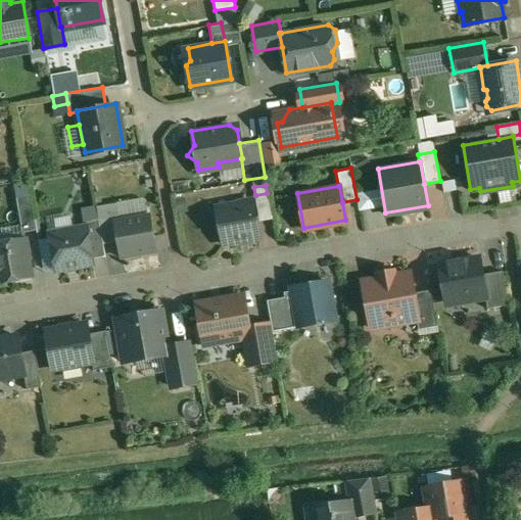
[(20,230),(34,228),(28,193),(14,195),(20,230)]
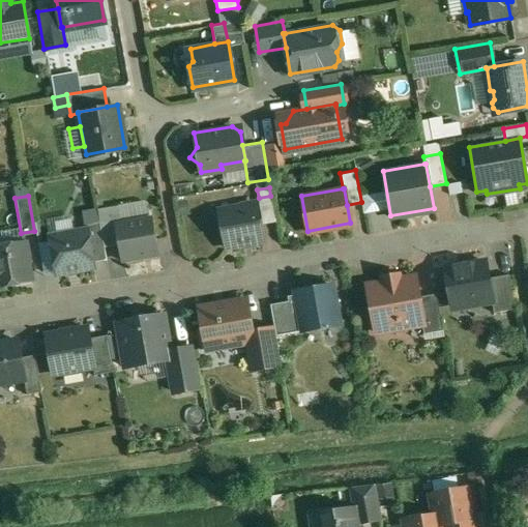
[(270,196),(259,198),(263,222),(274,220),(270,196)]
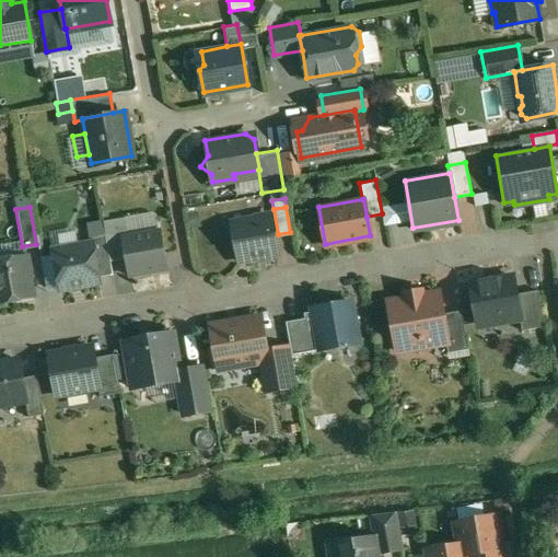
[(264,212),(256,213),(254,218),(230,221),(236,259),(277,252),(270,215),(268,215),(264,212)]
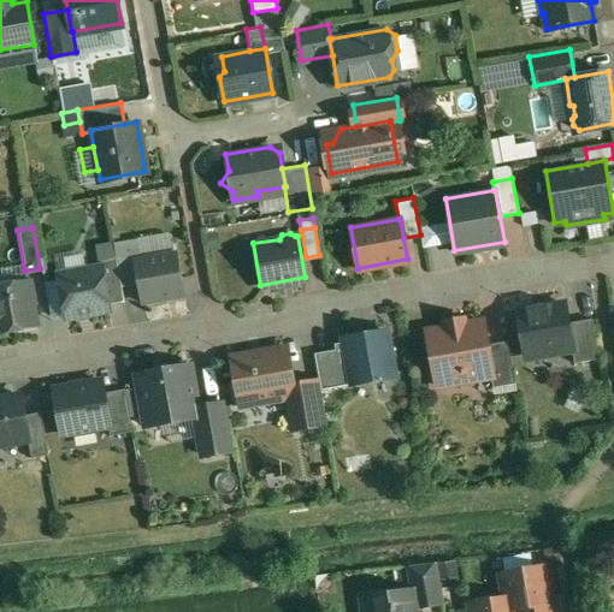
[(137,237),(113,241),(113,242),(120,285),(137,283),(134,259),(141,257),(137,237)]
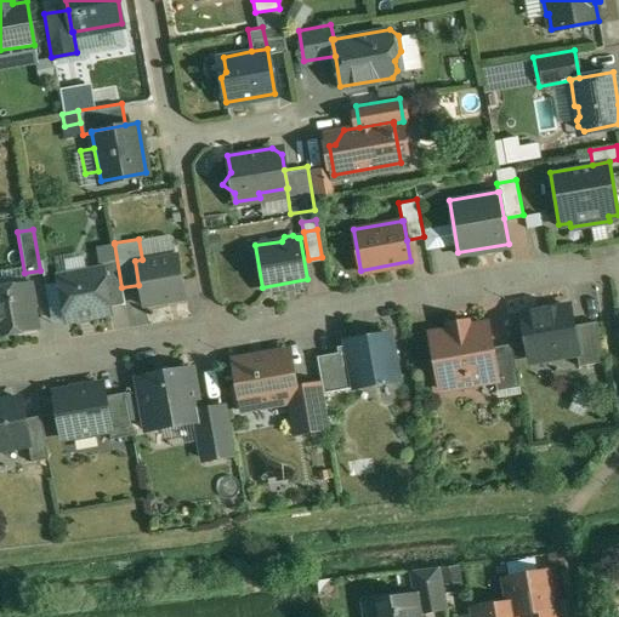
[(115,260),(98,262),(100,268),(102,268),(108,306),(124,302),(121,287),(114,244),(113,244),(115,260)]
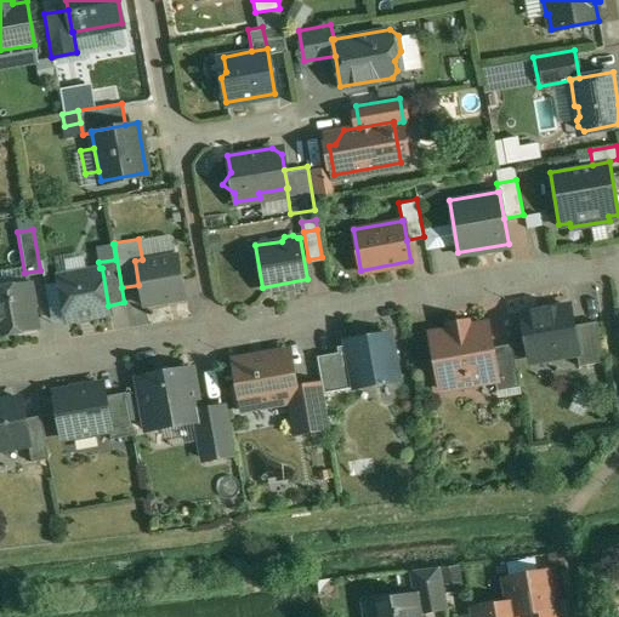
[(142,260),(135,261),(138,285),(142,304),(185,296),(177,253),(142,260)]
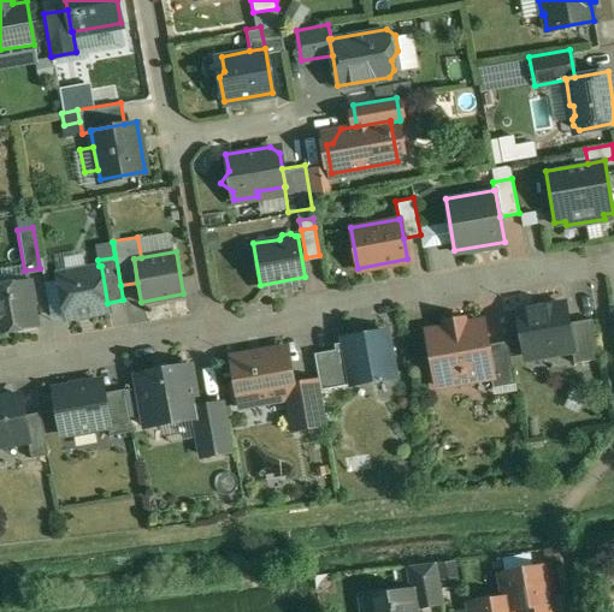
[(99,266),(88,268),(86,266),(57,271),(65,316),(108,308),(107,303),(101,266),(99,266)]
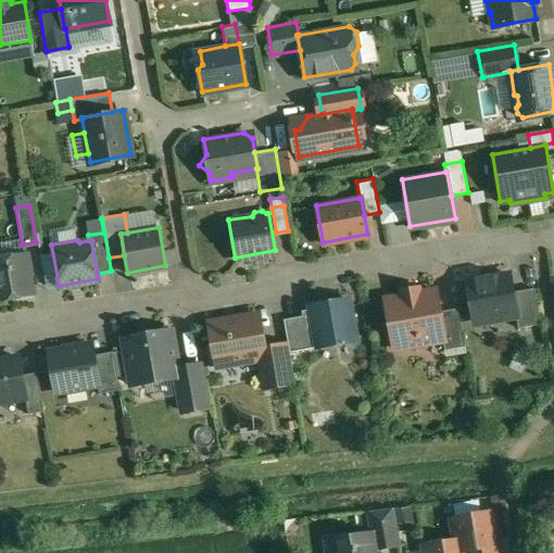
[(26,252),(0,256),(0,299),(33,293),(27,264),(28,263),(26,252)]
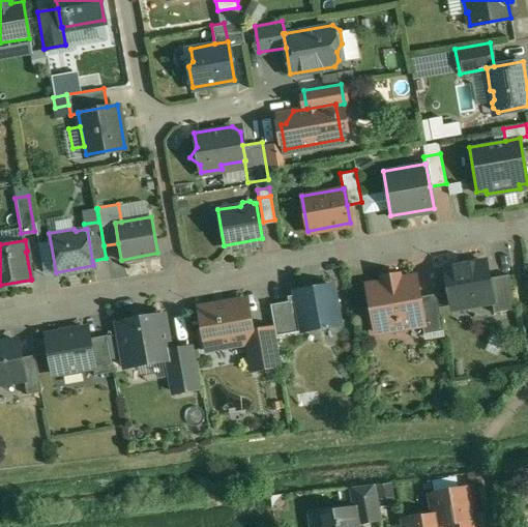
[(486,260),(444,267),(450,302),(467,299),(472,303),(491,299),(492,299),(489,276),(486,260)]
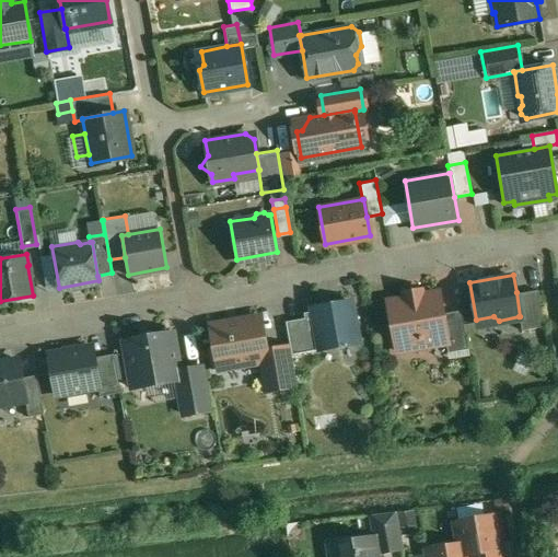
[(421,293),(420,289),(403,292),(404,297),(388,300),(397,350),(445,341),(446,341),(441,312),(438,290),(421,293)]
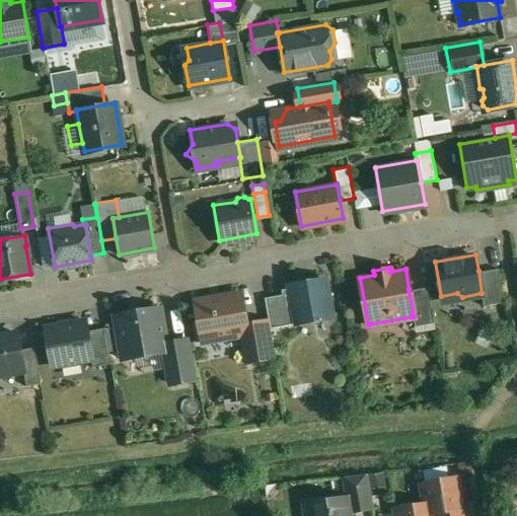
[(498,268),(478,271),(482,293),(481,293),(483,304),(504,301),(498,268)]
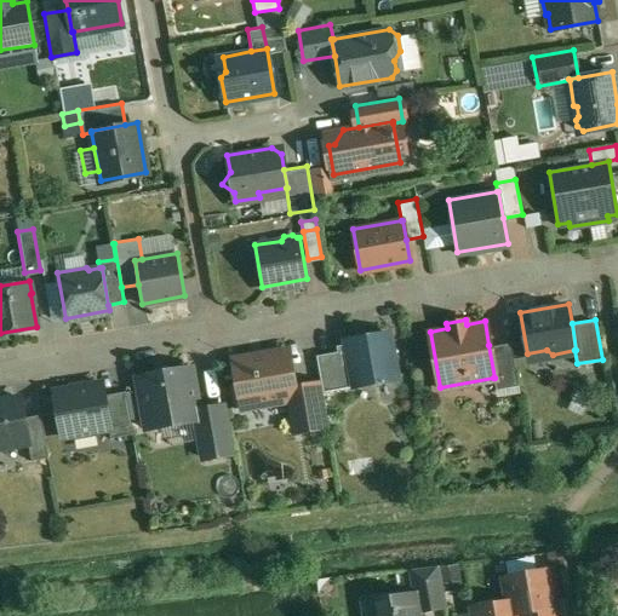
[(388,332),(345,339),(347,343),(336,345),(337,351),(339,364),(348,363),(353,385),(395,378),(388,332)]
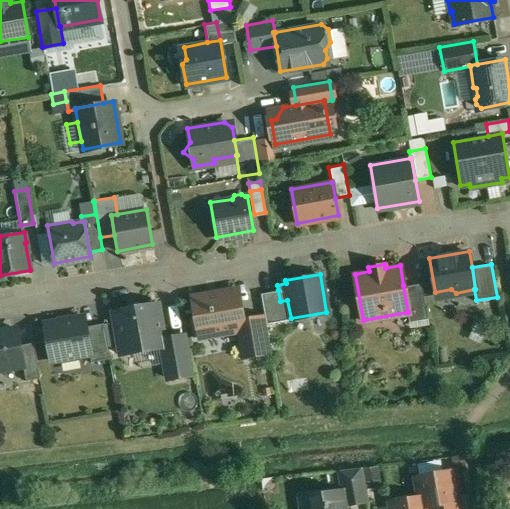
[(421,282),(403,285),(408,312),(407,312),(408,321),(427,317),(421,282)]
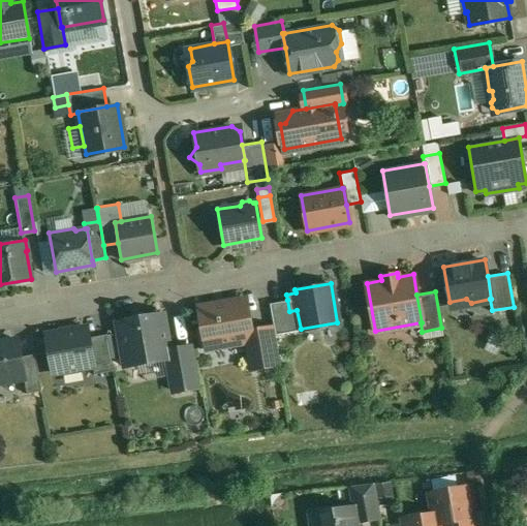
[(245,298),(198,306),(206,347),(251,339),(252,339),(251,330),(245,298)]
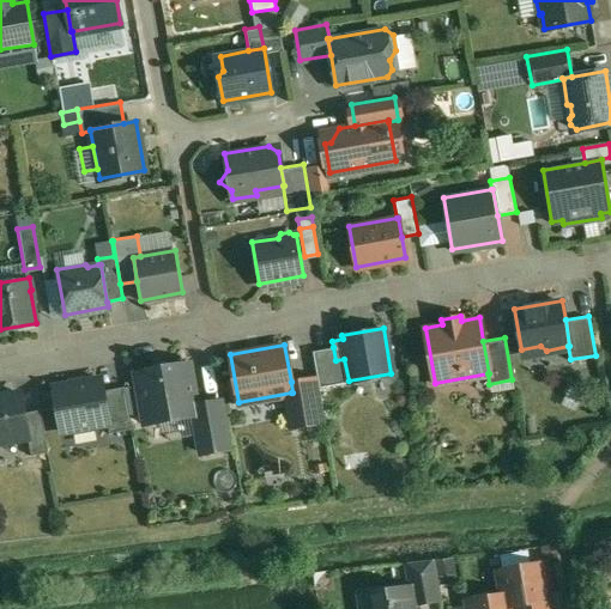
[(333,347),(312,351),(316,377),(319,387),(349,381),(344,359),(336,360),(333,347)]
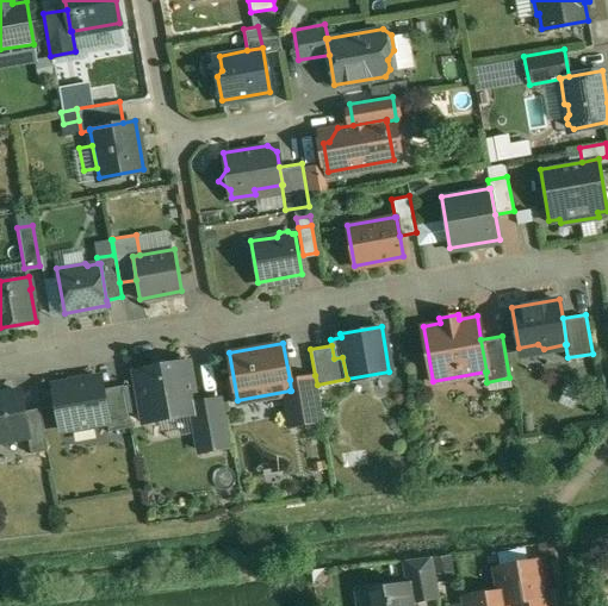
[(187,361),(135,369),(144,420),(194,412),(196,412),(194,403),(187,361)]
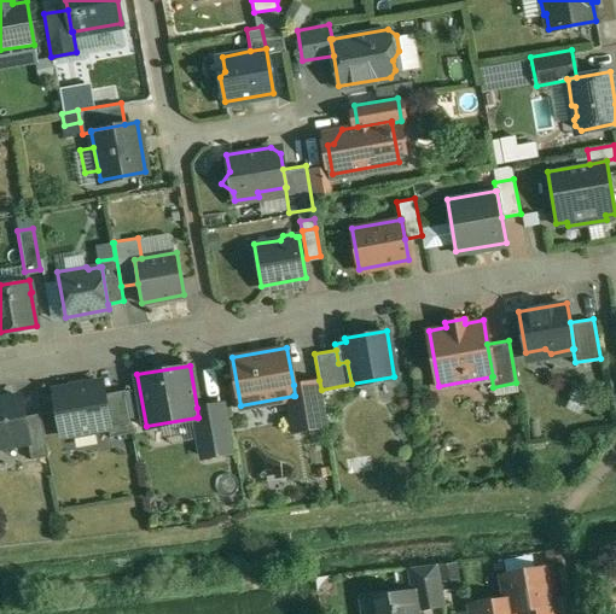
[(102,380),(53,389),(62,434),(108,426),(109,426),(104,392),(102,380)]
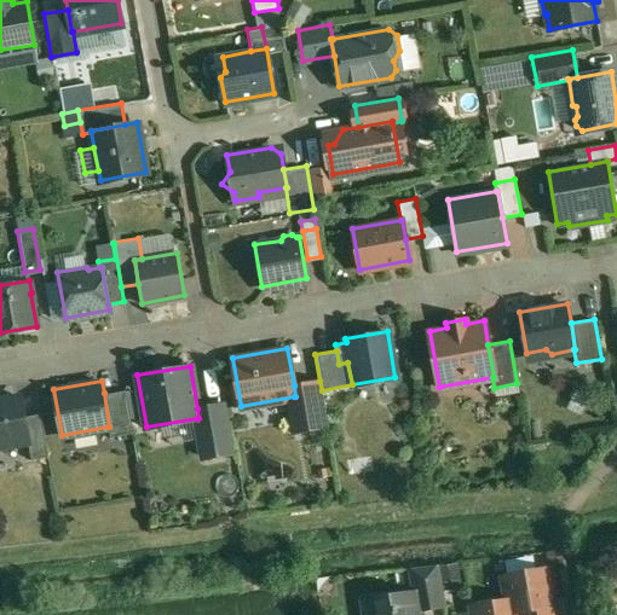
[(319,381),(294,386),(295,396),(294,396),(300,429),(328,424),(322,390),(319,381)]
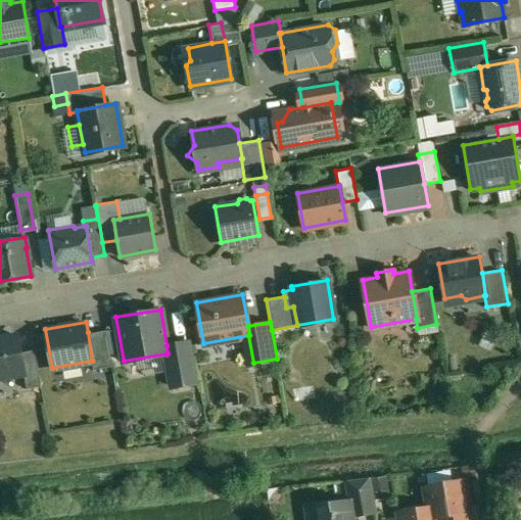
[(105,329),(88,332),(92,361),(91,361),(92,369),(111,365),(105,329)]
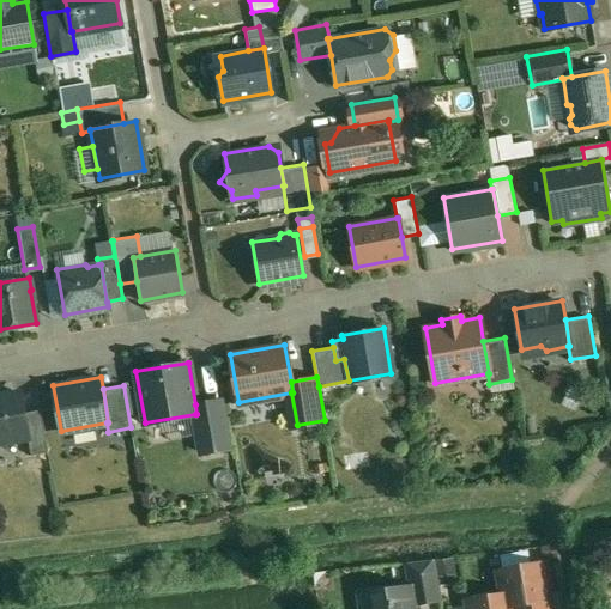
[(20,391),(0,395),(0,440),(28,436),(24,412),(20,391)]
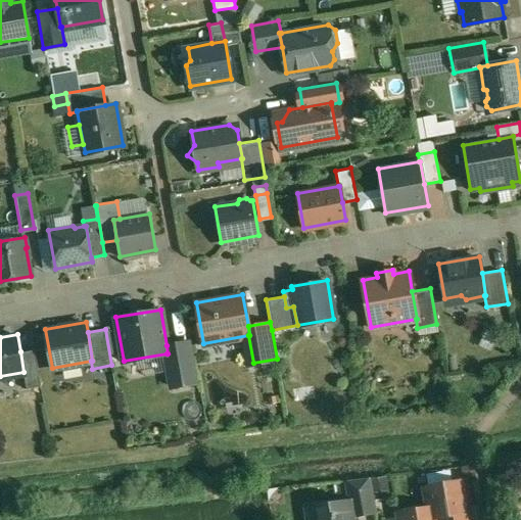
[(190,341),(167,345),(168,353),(167,353),(172,386),(197,381),(190,341)]
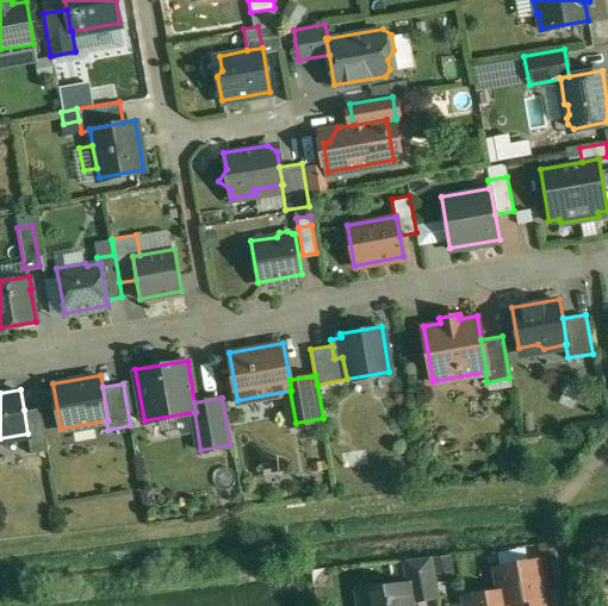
[(39,406),(24,410),(28,433),(30,451),(48,449),(39,406)]
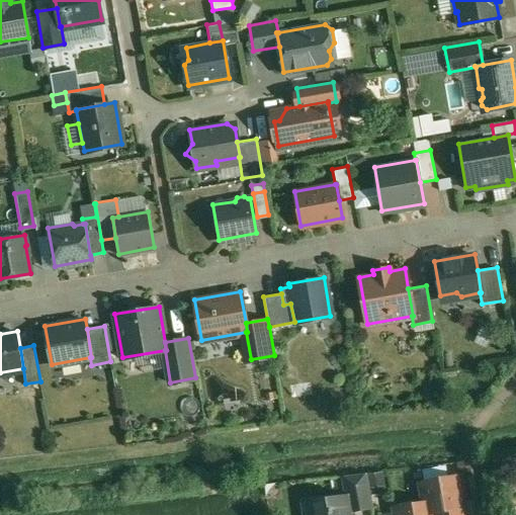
[(364,471),(343,475),(346,496),(348,496),(350,509),(370,506),(364,471)]
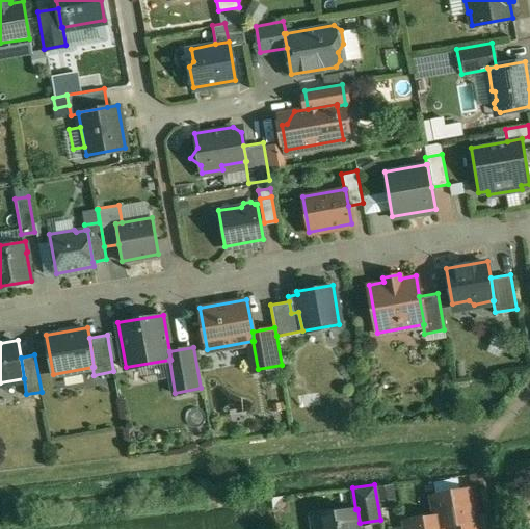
[(477,528),(470,487),(429,495),(432,516),(441,514),(443,525),(454,523),(455,528),(477,528)]
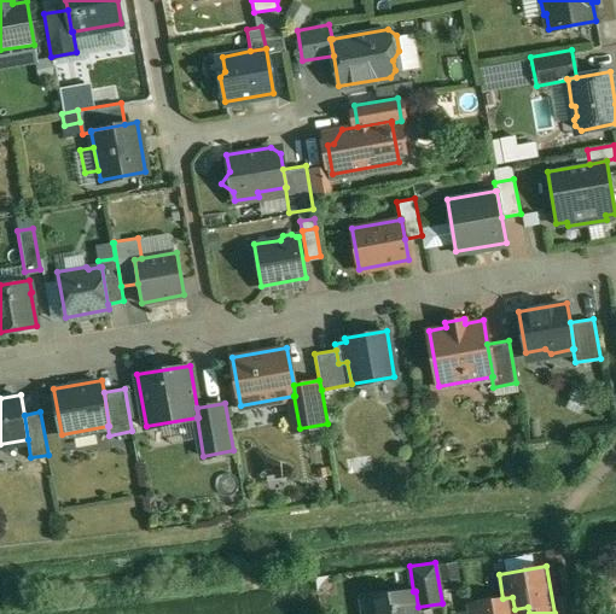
[(413,591),(362,600),(365,613),(419,613),(418,607),(416,591),(413,591)]
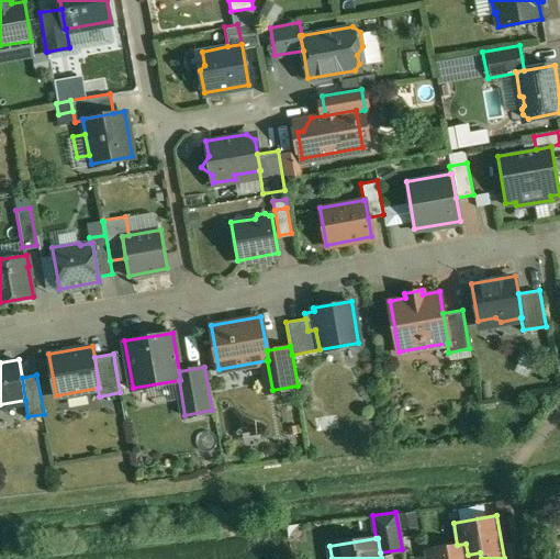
[(457,545),(425,550),(426,558),(468,558),(468,555),(466,544),(457,545)]
